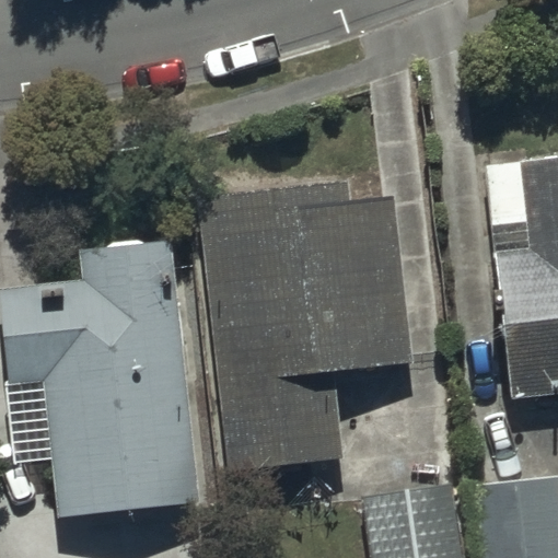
[(557,154),(486,161),(511,397),(557,391),(557,154)]
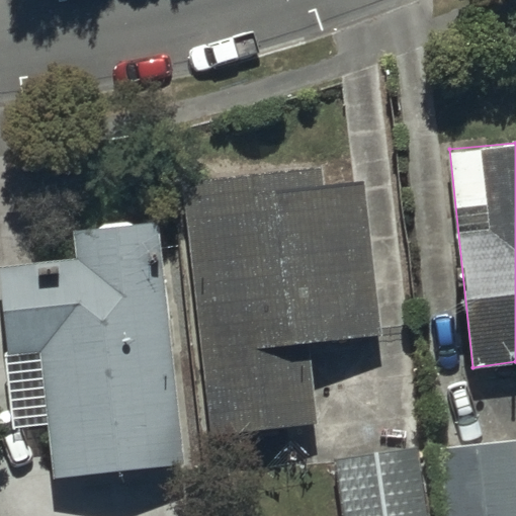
[(314,165),(181,181),(209,432),(317,420),(308,344),(380,336),(363,180),(316,186),(314,165)]
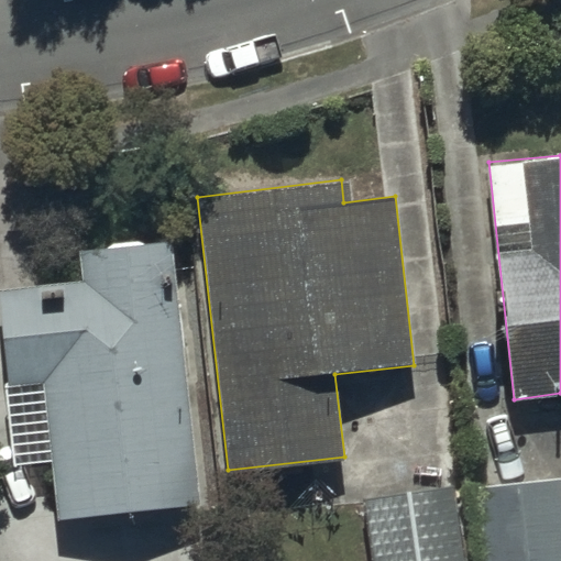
[(202,505),(178,233),(78,242),(81,282),(1,289),(10,383),(44,380),(56,518),(202,505)]
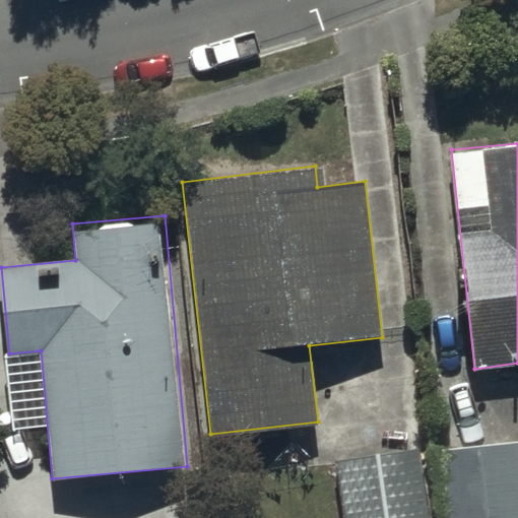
[(517,443),(441,451),(446,517),(517,517),(517,443)]
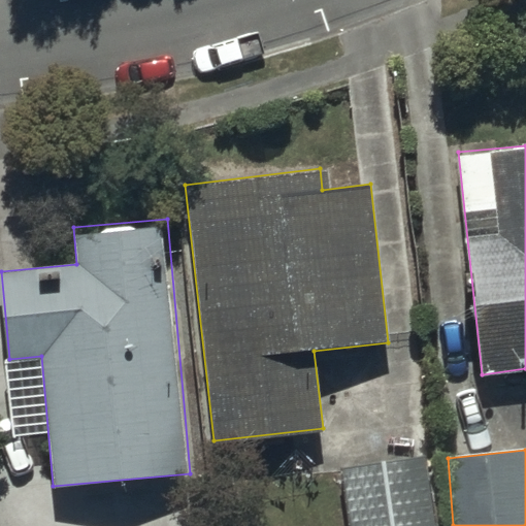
[(437,525),(429,458),(342,469),(349,525),(437,525)]
